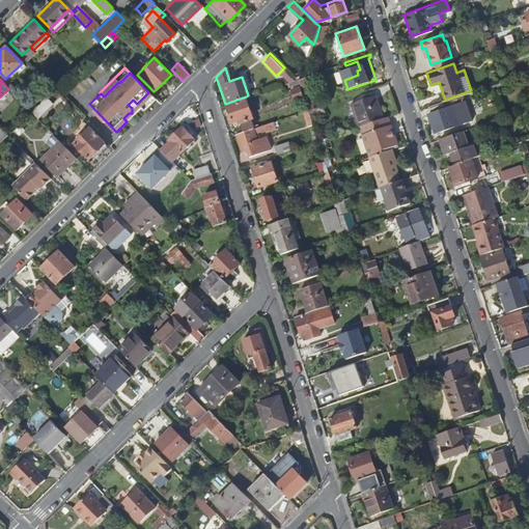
[(488,85),(490,91),(500,88),(498,81),(488,85)]
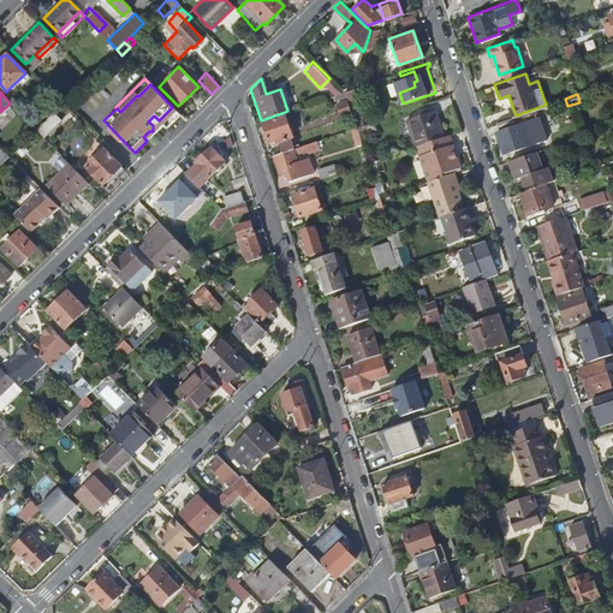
[(350,111),(346,100),(335,103),(339,114),(350,111)]
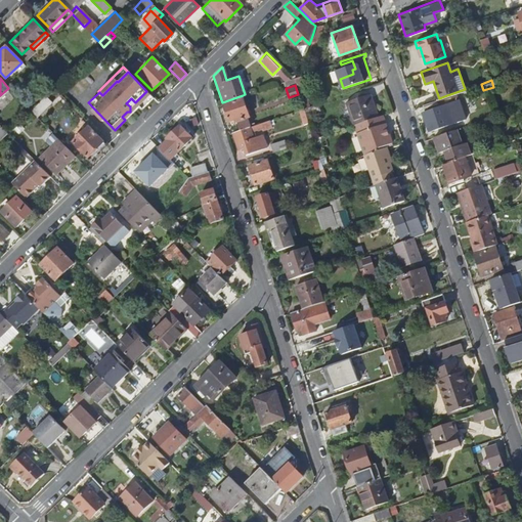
[(126,103),(130,106),(130,112),(127,112),(122,117),(125,120),(150,95),(146,91),(135,102),(131,98),(126,103)]
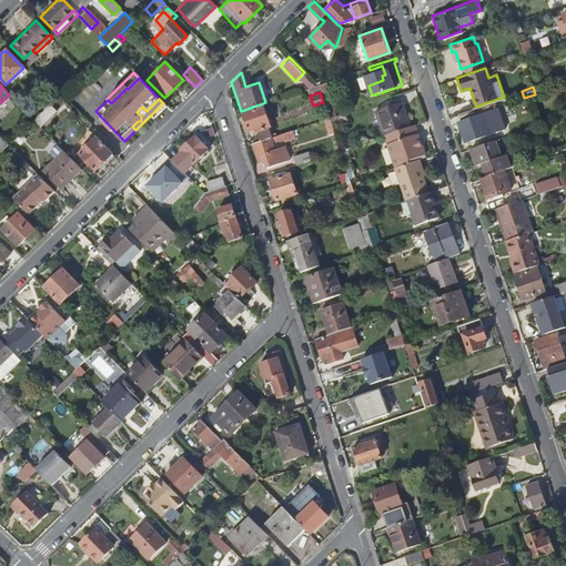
[(374,110),(383,134),(408,125),(400,101),(374,110)]
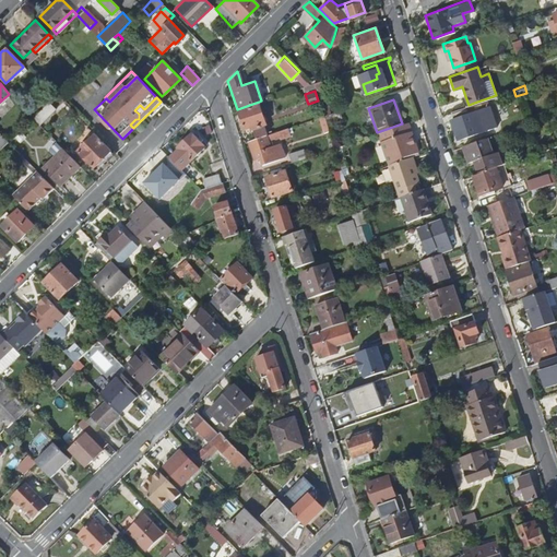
[(48,101),(33,117),(38,122),(55,107),(48,101)]
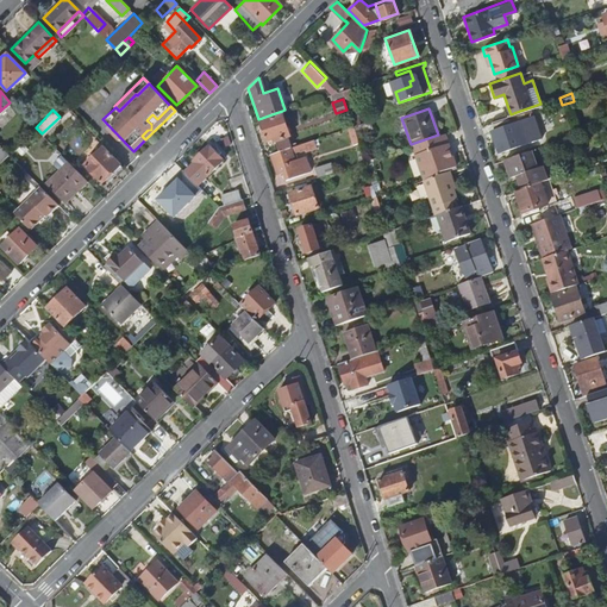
[(489,120),(500,150),(534,139),(525,117),(518,119),(517,112),(511,114),(506,116),(489,120)]
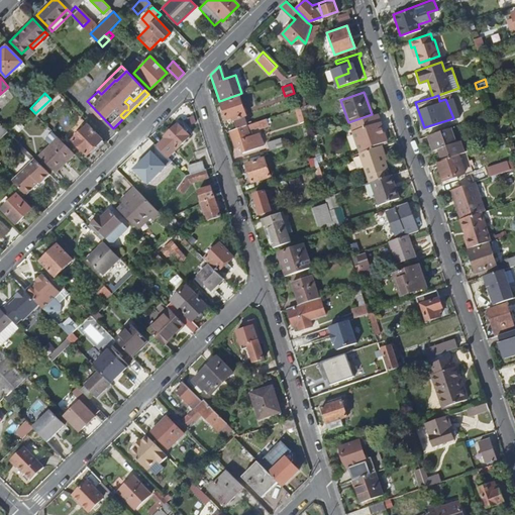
[(219,103),(224,119),(231,116),(236,128),(249,123),(248,121),(244,122),(241,115),(244,115),(237,97),(219,103)]
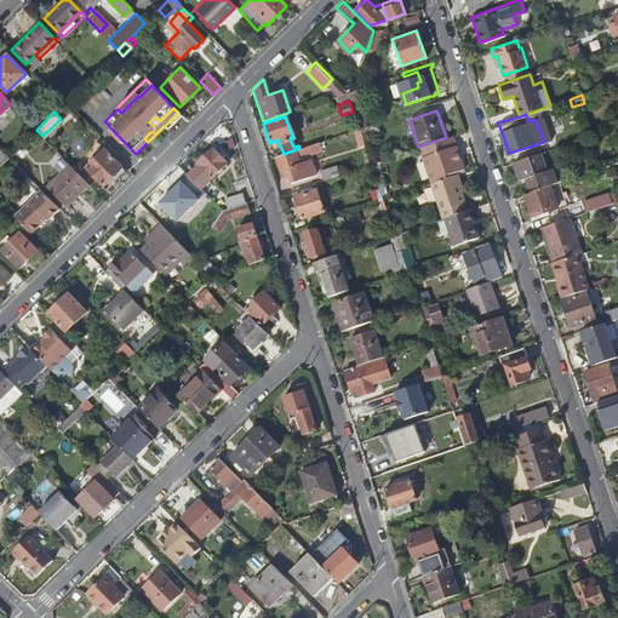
[(355,118),(359,127),(366,126),(362,116),(355,118)]
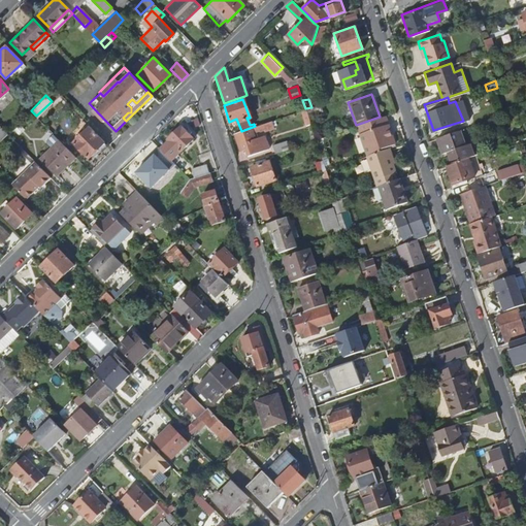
[(305,108),(307,116),(323,110),(320,104),(311,107),(305,108)]
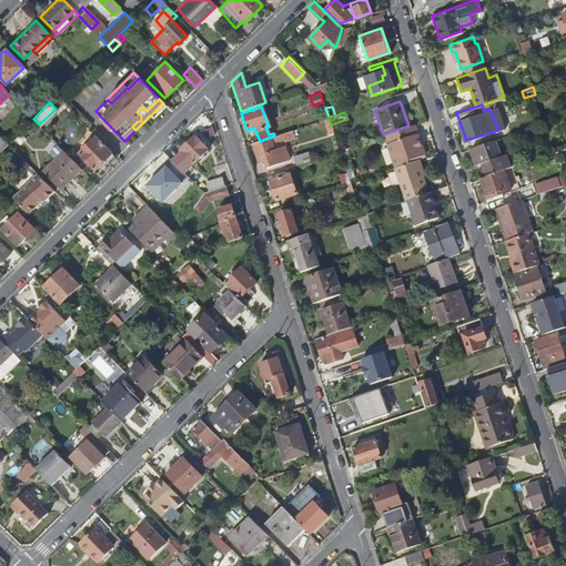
[(383,134),(394,168),(400,165),(408,162),(407,159),(424,153),(414,124),(408,125),(383,134)]
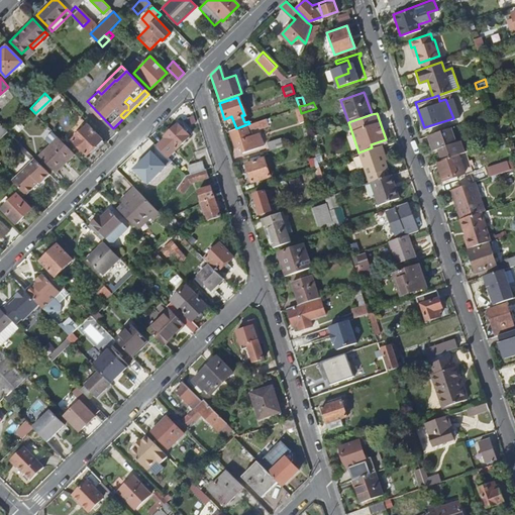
[(229,130),(235,147),(239,145),(241,153),(263,146),(259,134),(249,137),(247,130),(267,124),(265,118),(249,123),(236,128),(229,130)]
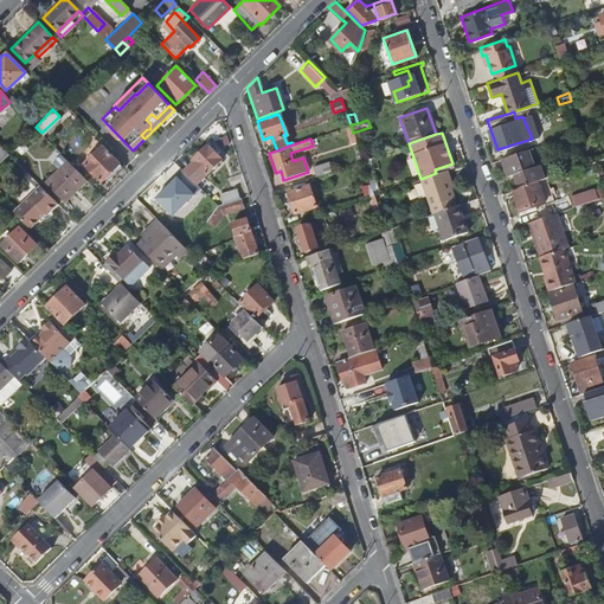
[(192,161),(184,169),(192,179),(196,182),(196,184),(222,158),(209,143),(191,159),(192,161)]
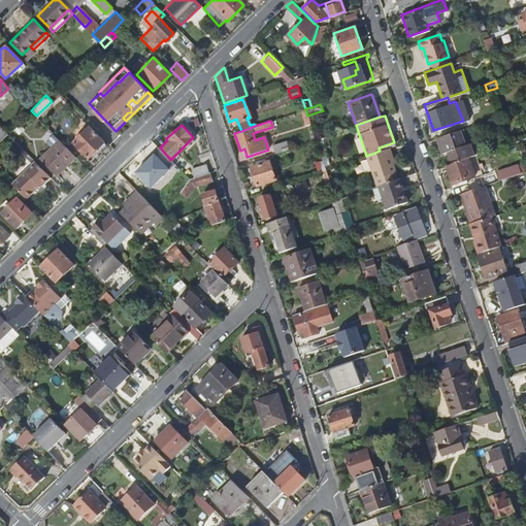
[(88,128),(71,143),(87,159),(102,143),(88,128)]
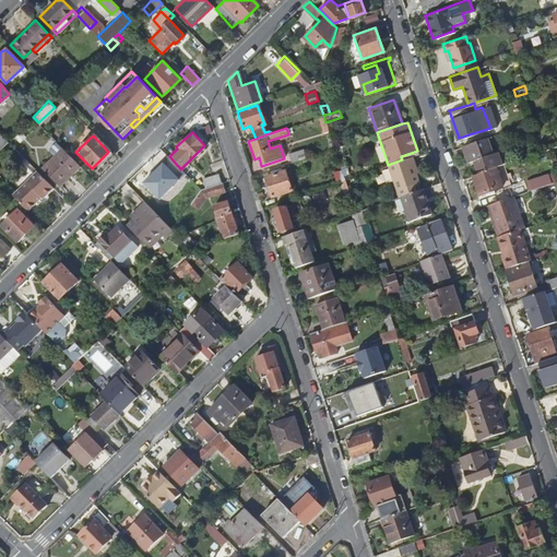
[(461,145),(466,163),(472,161),(475,173),(495,166),(500,164),(496,152),(490,154),(485,138),(461,145)]
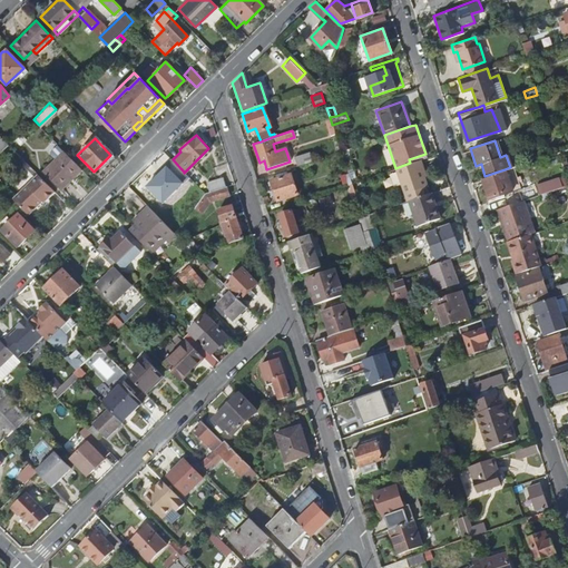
[(64,152),(43,172),(60,189),(68,182),(67,180),(79,168),(64,152)]
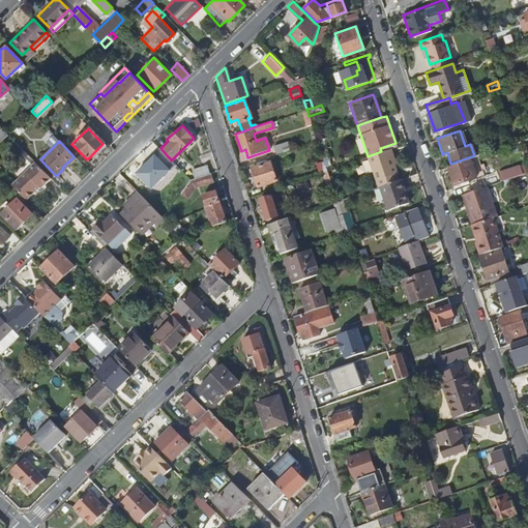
[(373,154),(383,184),(401,178),(402,178),(394,156),(398,155),(394,146),(381,151),(373,154)]
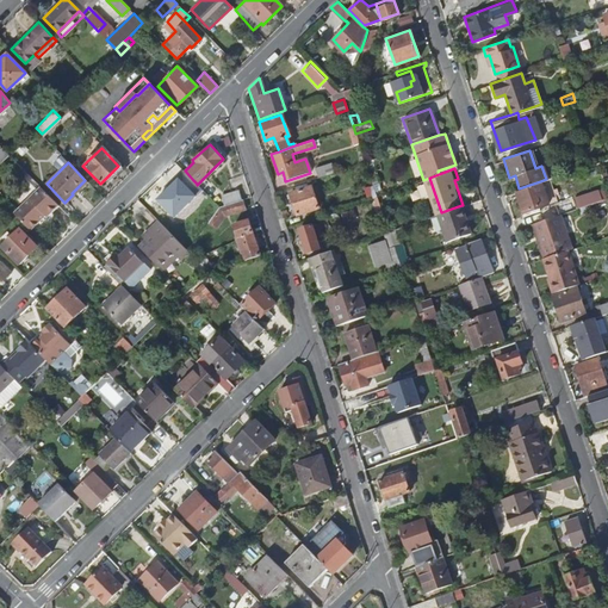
[(179,169),(160,188),(172,200),(191,184),(193,186),(197,184),(193,180),(191,182),(179,169)]
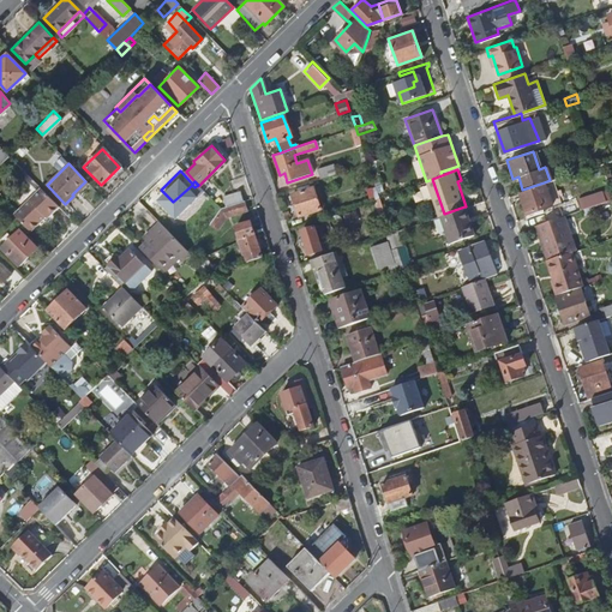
[(519,191),(526,213),(551,204),(544,183),(522,190),(519,191)]
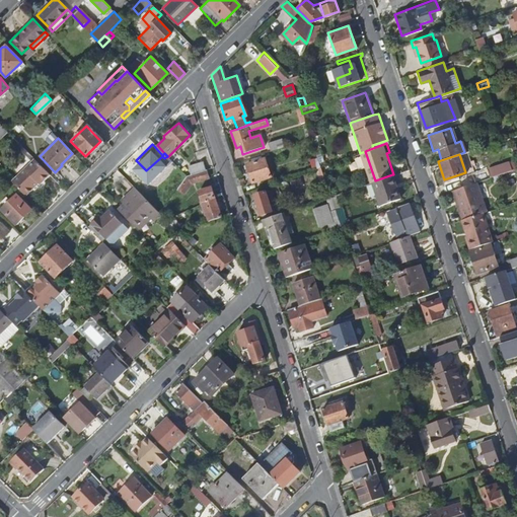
[(31,157),(8,178),(24,196),(37,183),(39,185),(49,175),(31,157)]
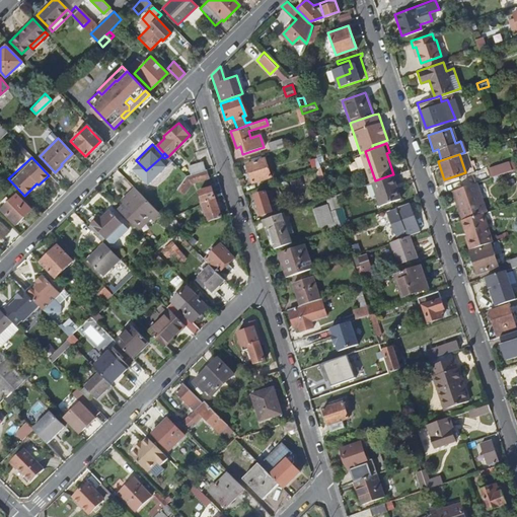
[(245,163),(250,181),(269,176),(263,157),(245,163)]
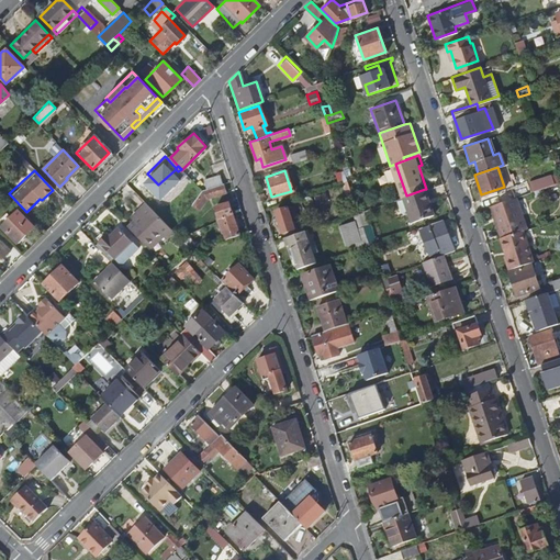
[(202,179),(205,188),(222,183),(219,175),(202,179)]
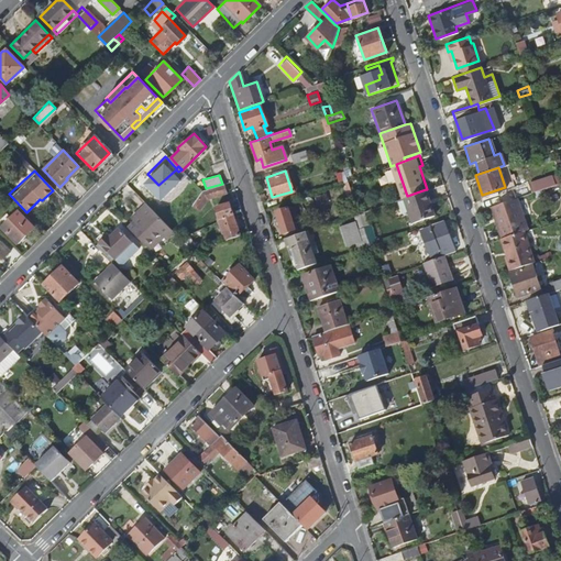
[(527,183),(529,193),(540,188),(552,185),(549,176),(527,183)]
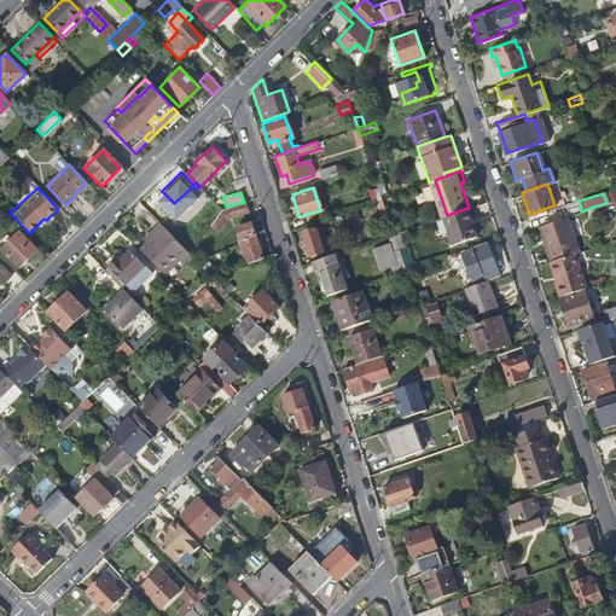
[(221,209),(210,224),(209,225),(218,231),(226,219),(248,211),(244,202),(226,207),(221,209)]
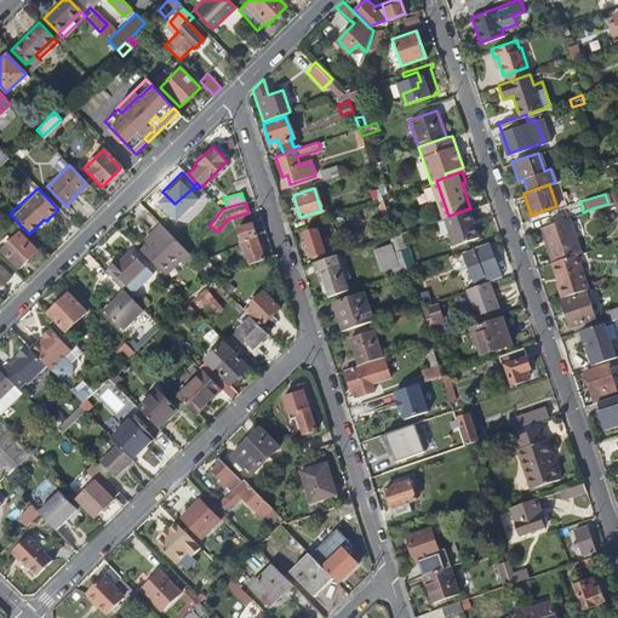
[(218,206),(207,221),(211,224),(222,210),(218,206)]
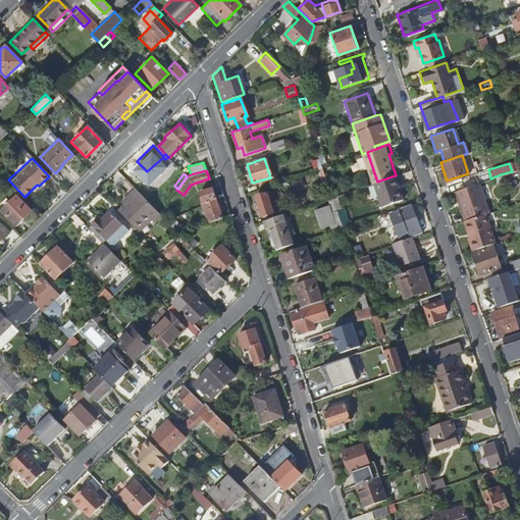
[(490,178),(495,191),(498,190),(500,196),(508,194),(501,174),(490,178)]
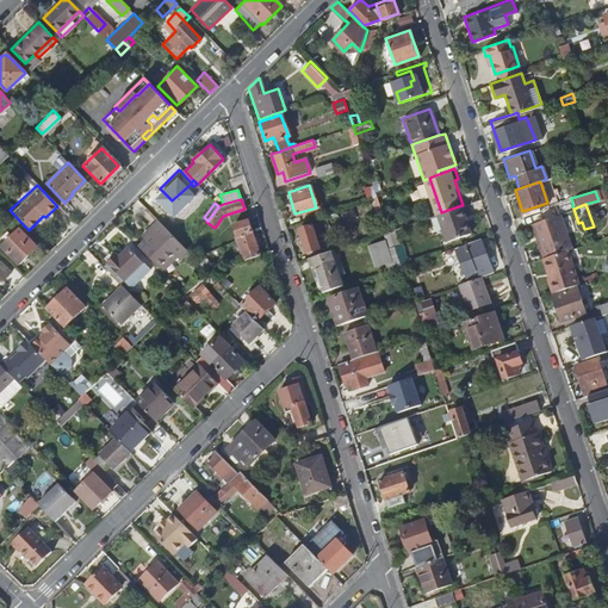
[(439,213),(444,228),(441,229),(445,242),(471,233),(461,205),(441,212),(439,213)]
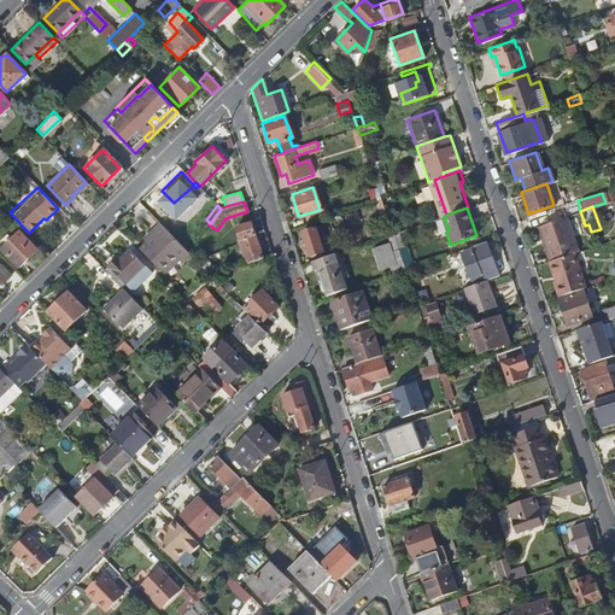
[(546,240),(542,241),(548,261),(573,253),(578,251),(564,216),(540,224),(546,240)]
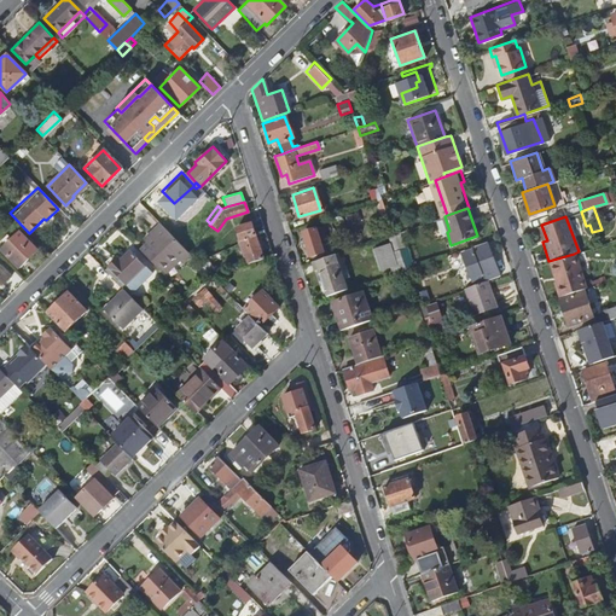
[(234,227),(248,263),(263,257),(251,226),(255,226),(253,221),(234,227)]
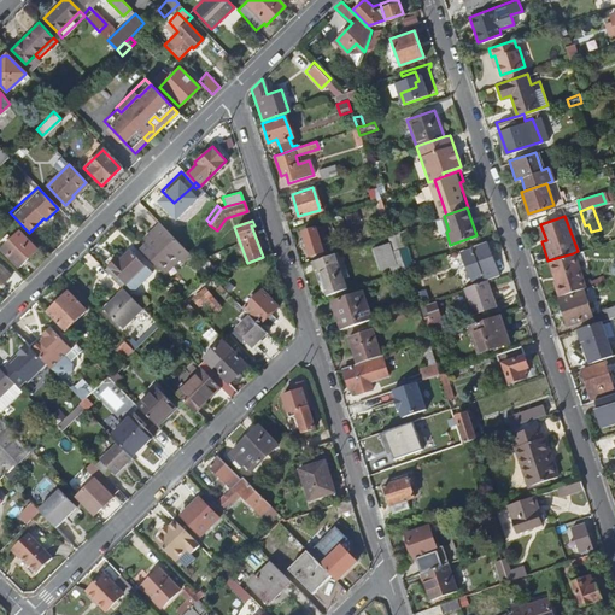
[(146,241),(140,249),(158,267),(160,270),(173,258),(179,258),(181,262),(189,253),(189,252),(181,245),(159,222),(150,230),(156,236),(148,242),(146,241)]
